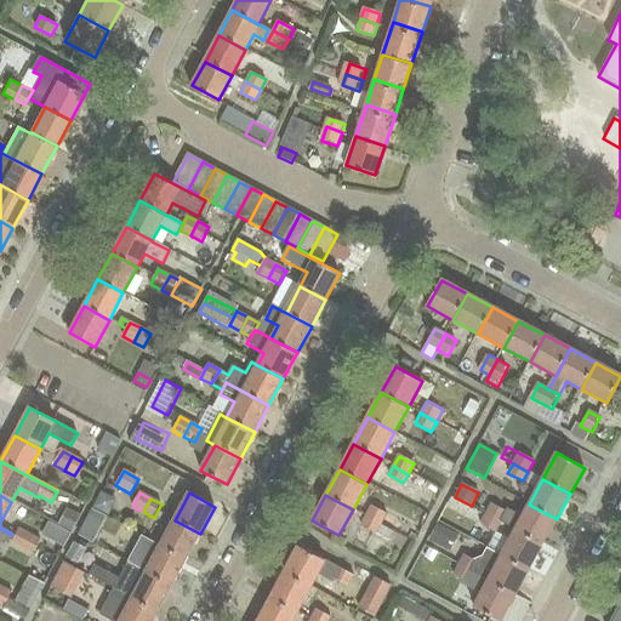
[(370,505),(364,516),(380,523),(385,513),(370,505)]
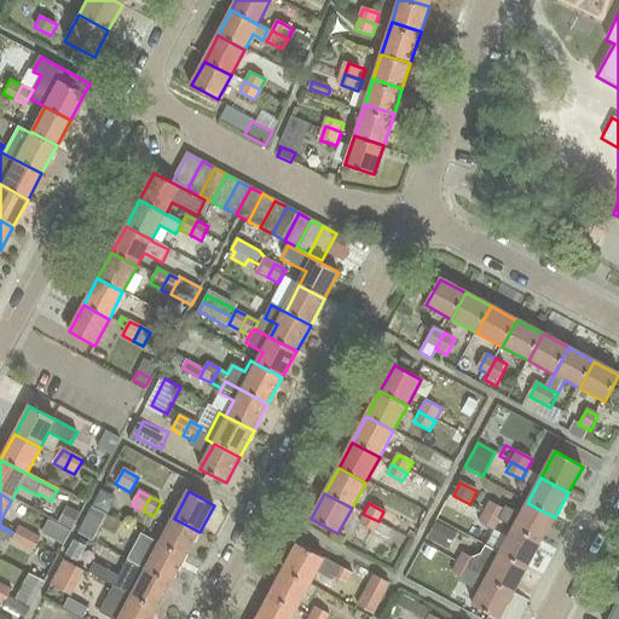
[(499,521),(505,510),(491,503),(485,514),(499,521)]
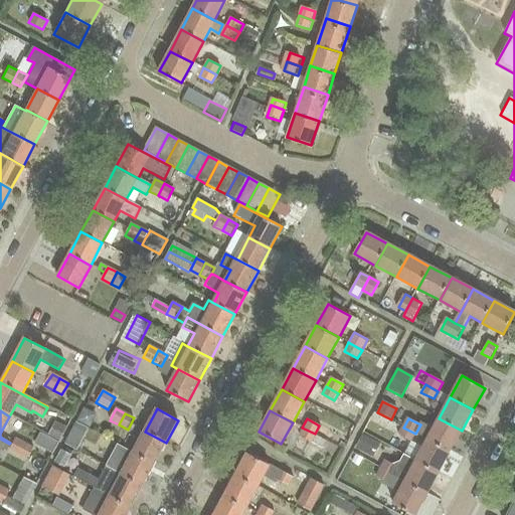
[(450,452),(462,431),(439,418),(433,430),(420,423),(420,424),(415,434),(417,435),(427,440),(450,452)]
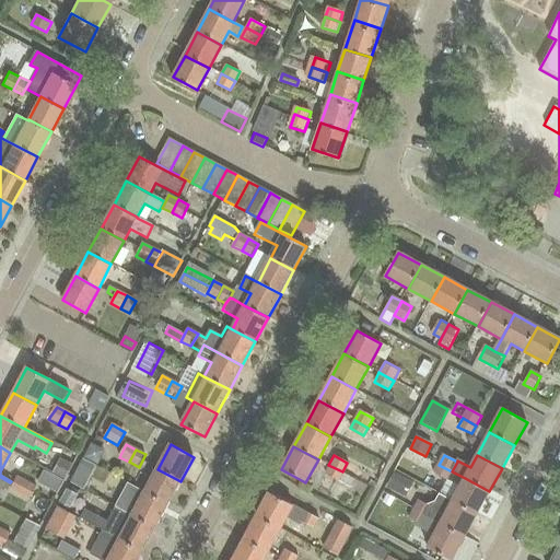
[(328,465),(324,473),(349,487),(353,478),(342,471),(328,465)]
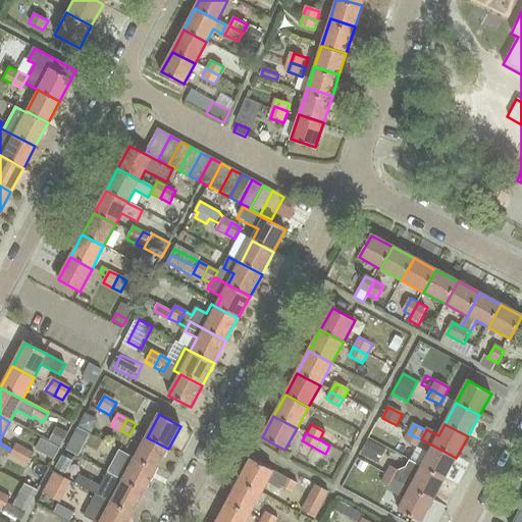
[(423,440),(421,439),(409,433),(404,441),(418,450),(423,440)]
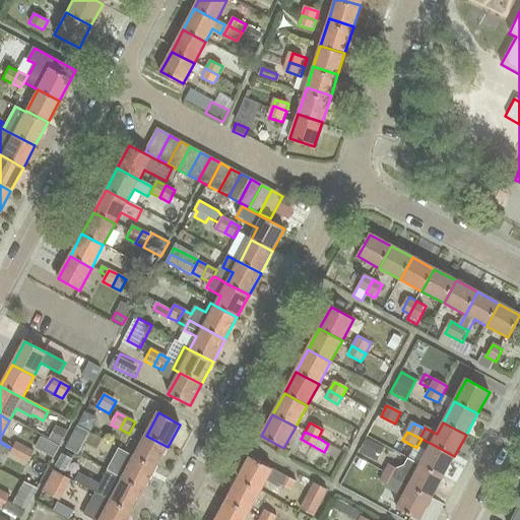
[(155,468),(168,447),(146,436),(134,457),(155,468)]
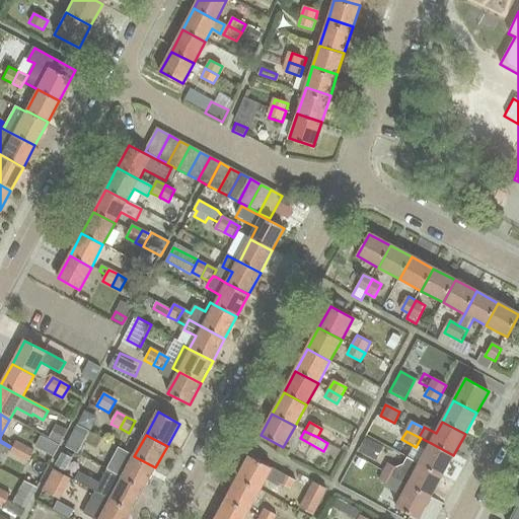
[(71,437),(66,448),(77,454),(82,444),(83,443),(71,437)]
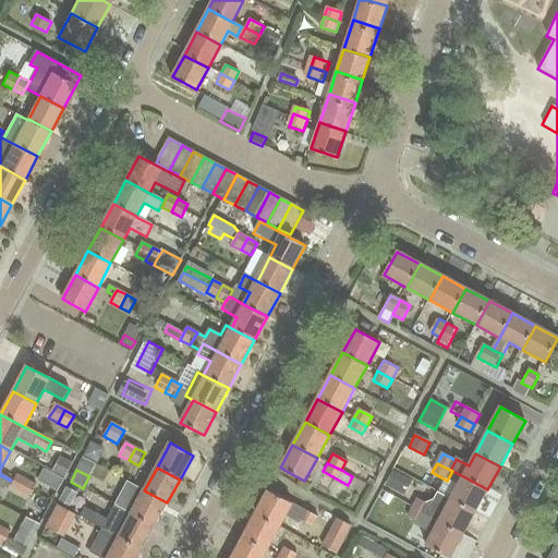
[(412,480),(393,471),(386,485),(405,495),(412,480)]
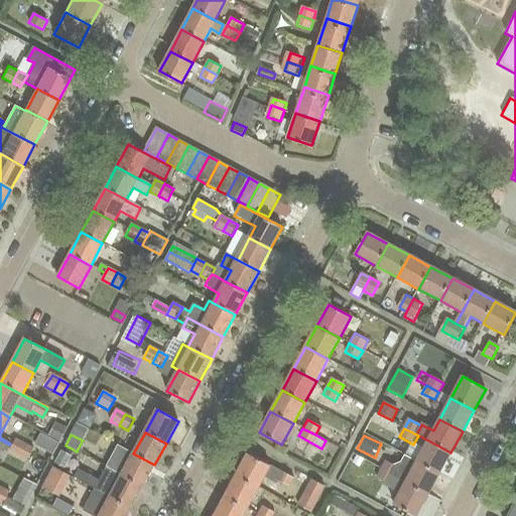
[(0,450),(4,454),(9,444),(0,439),(0,450)]
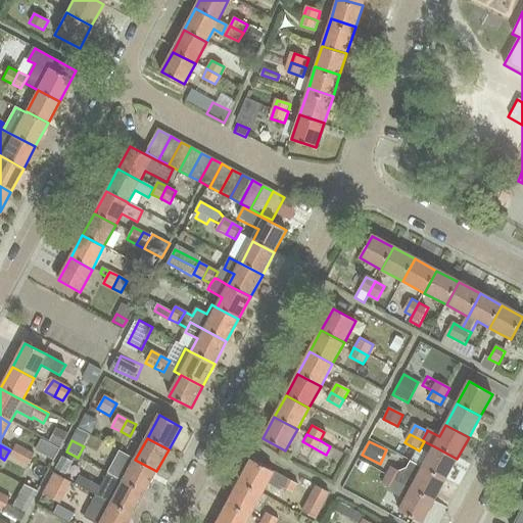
[(53,445),(47,457),(53,461),(59,448),(57,447),(53,445)]
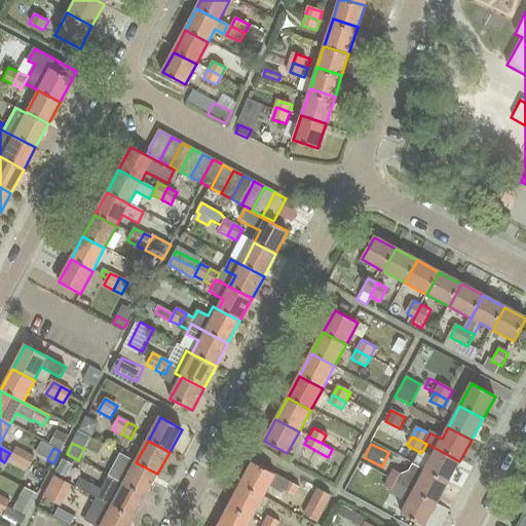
[(19,465),(25,454),(15,449),(9,461),(19,465)]
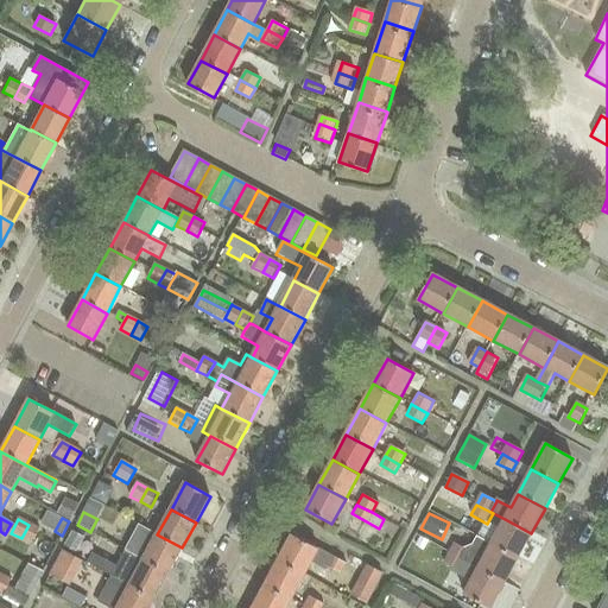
[(518,558),(531,533),(505,519),(492,544),(518,558)]
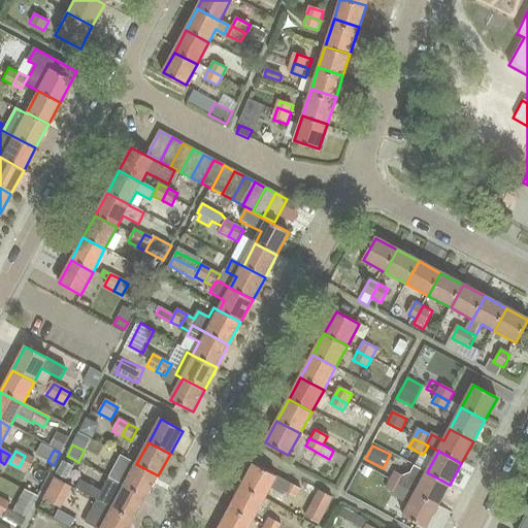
[(25,456),(19,467),(28,472),(34,461),(25,456)]
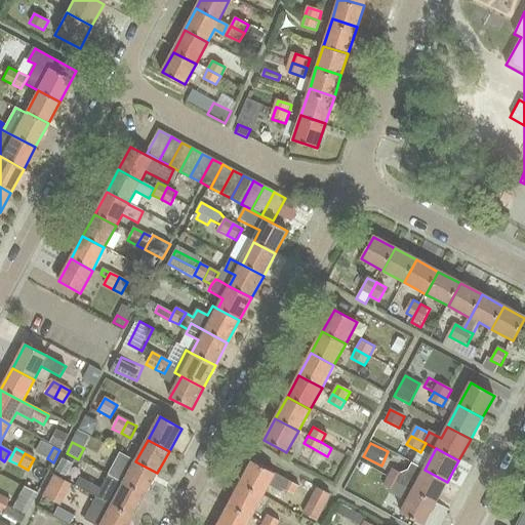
[(146,495),(157,473),(135,461),(121,454),(109,476),(124,484),(146,495)]
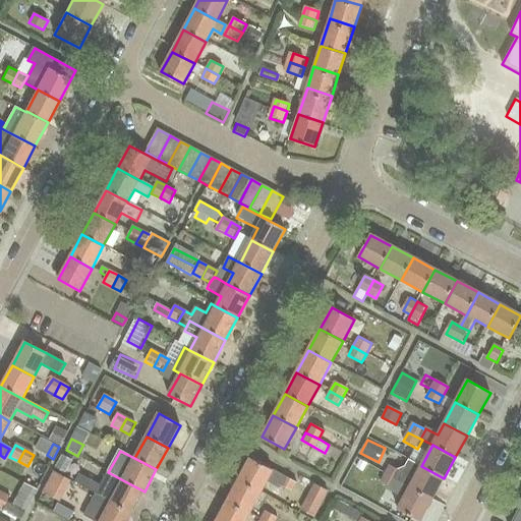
[(67,473),(73,461),(63,455),(56,467),(67,473)]
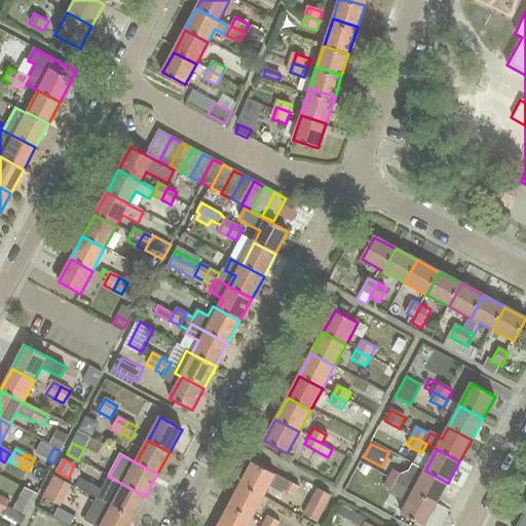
[(253,462),(240,485),(264,497),(269,487),(283,494),(284,491),(296,498),(301,489),(253,462)]
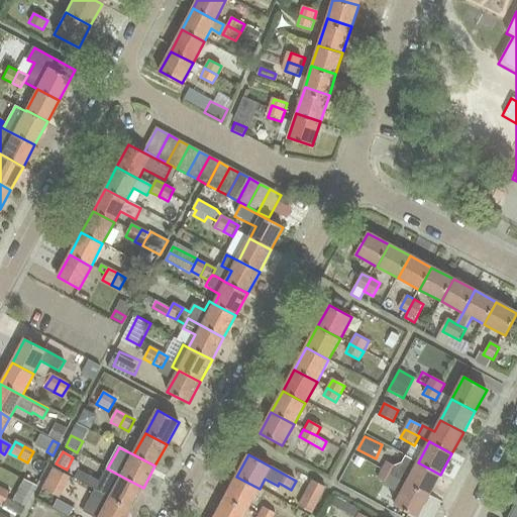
[(356,456),(352,464),(362,469),(366,460),(356,456)]
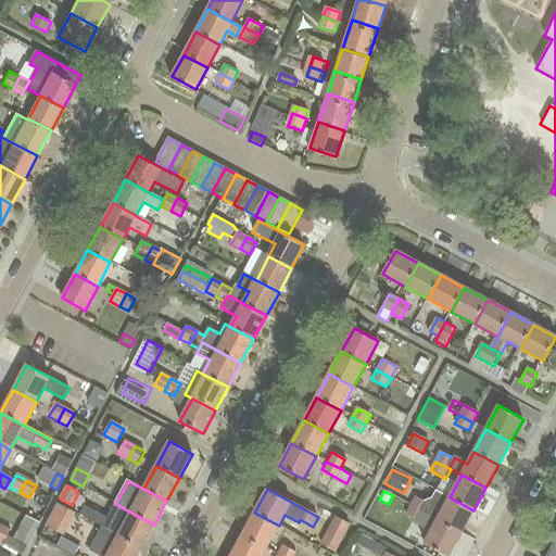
[(474,510),(450,497),(440,492),(436,500),(429,504),(424,501),(418,510),(437,520),(462,533),(474,510)]
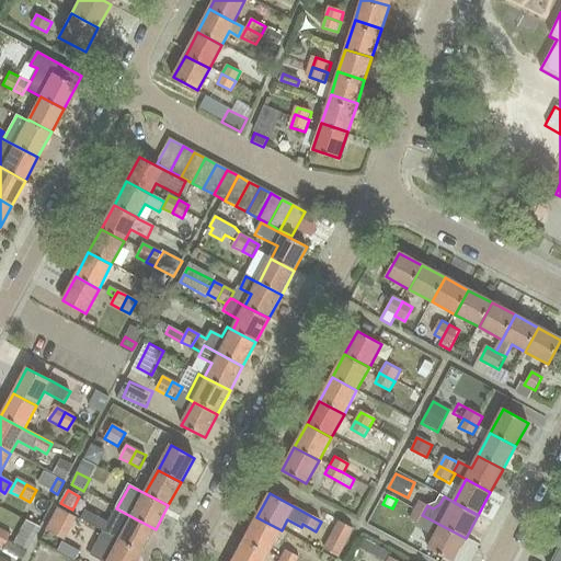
[(419,501),(413,511),(422,515),(427,505),(419,501)]
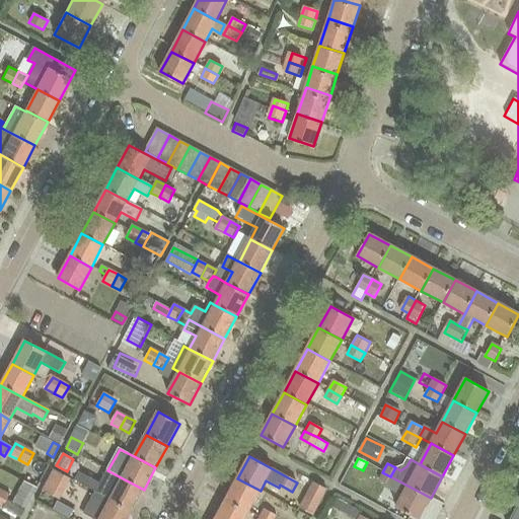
[(144,490),(123,478),(107,470),(100,485),(79,473),(75,482),(96,493),(132,512),(144,490)]
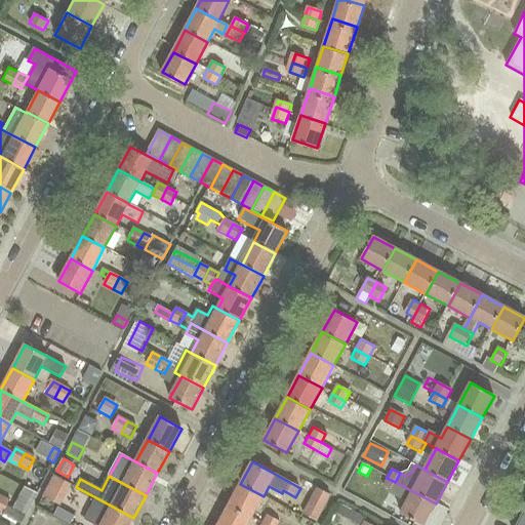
[(52,477),(42,496),(57,505),(69,485),(52,477)]
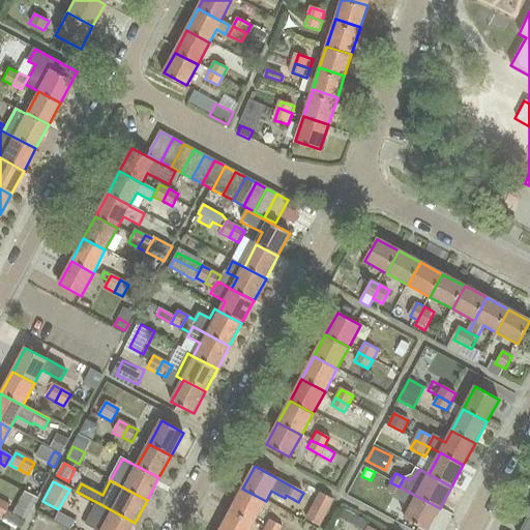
[(390,482),(386,491),(394,495),(399,487),(390,482)]
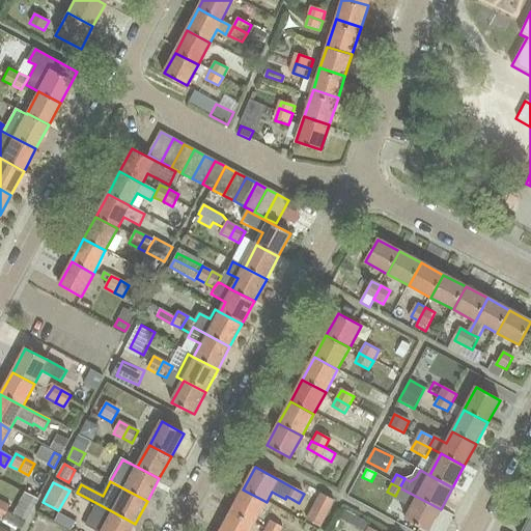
[(426,530),(428,530),(441,509),(417,497),(399,487),(395,496),(394,498),(412,507),(406,520),(426,530)]
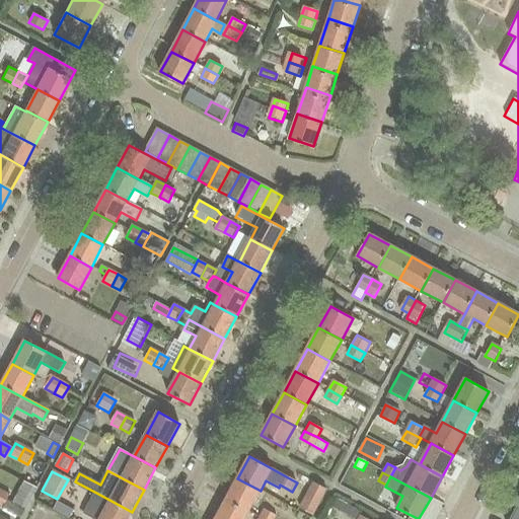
[(226,500),(248,512),(258,494),(261,491),(237,478),(226,500)]
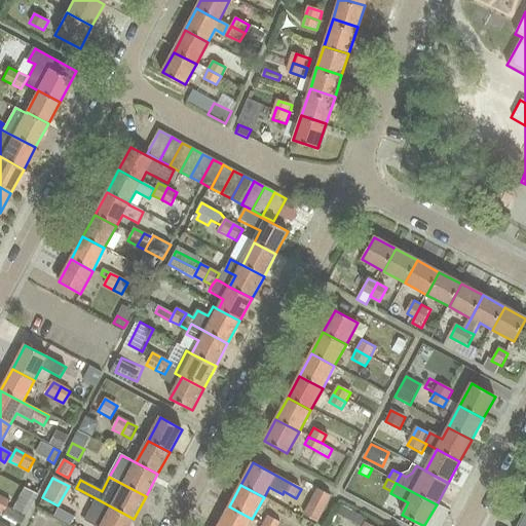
[(19,498),(17,501),(30,508),(37,494),(28,489),(25,488),(19,498)]
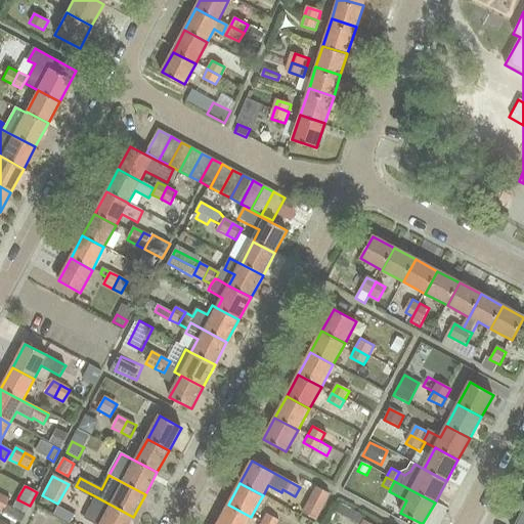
[(316,487),(302,514),(316,521),(330,495),(316,487)]
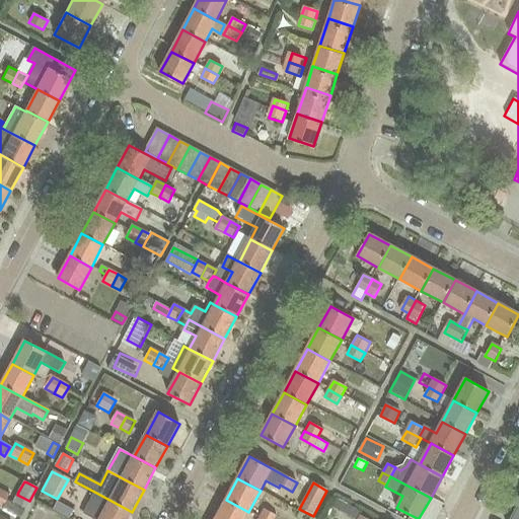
[(1,492),(0,493),(0,505),(3,507),(9,496),(1,492)]
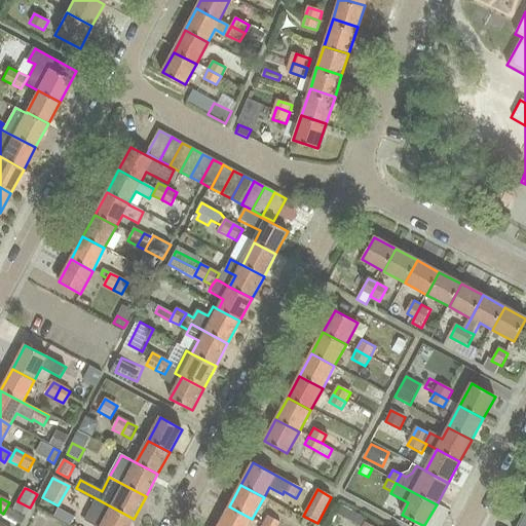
[(92,525),(129,525),(134,519),(98,499),(86,522),(92,525)]
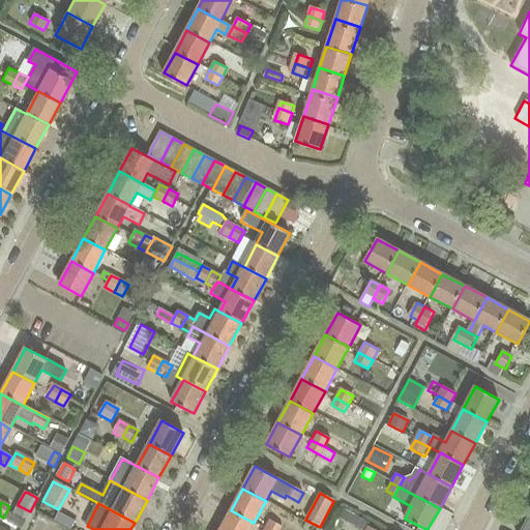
[(249,529),(254,523),(231,510),(219,529),(249,529)]
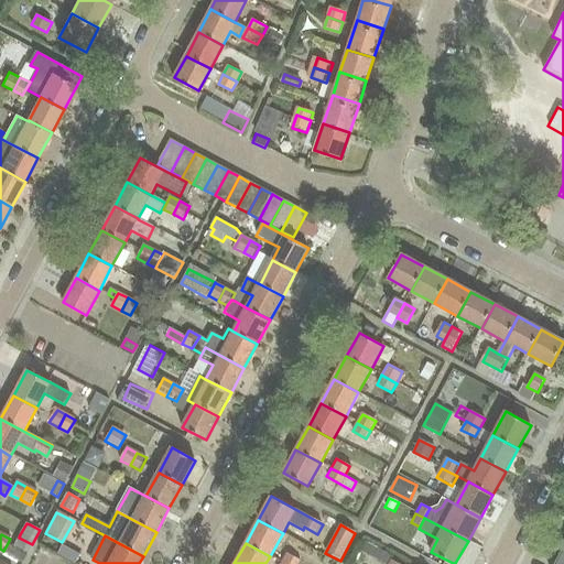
[(284,563),(300,563),(301,562),(286,554),(282,563),(284,563)]
